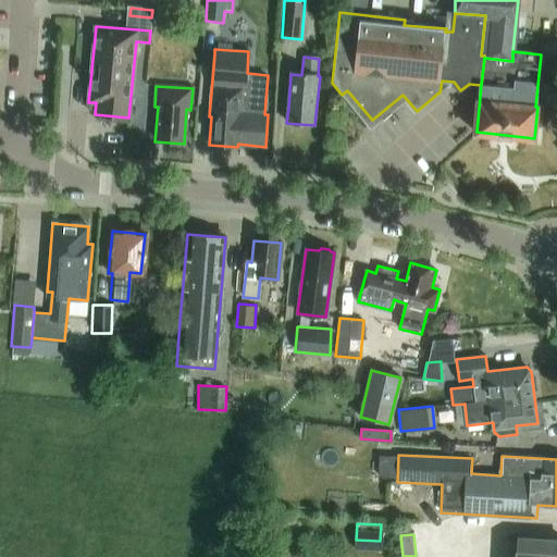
[(556,556),(556,541),(518,540),(516,556),(556,556)]
